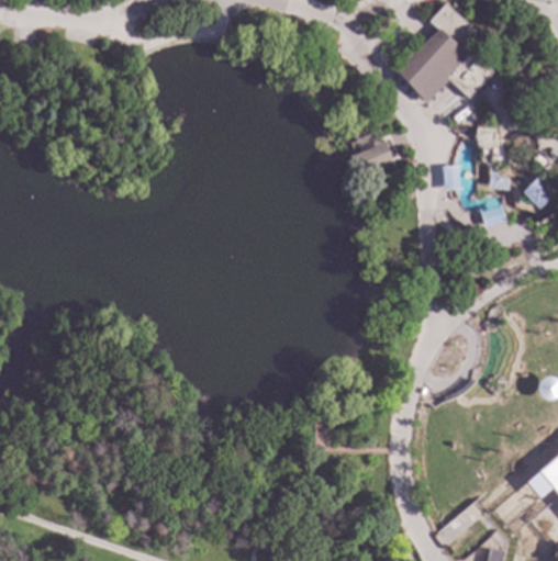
[(493,71),(469,98),(448,79),(426,103),(395,69),(439,30),(430,21),(446,3),(476,31),(462,44),(493,71)]
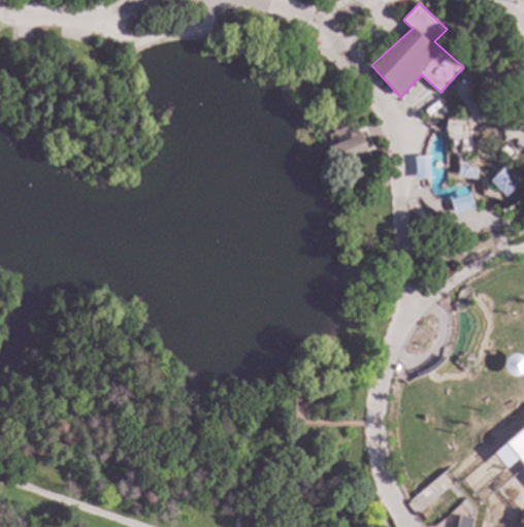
[(438,101),(441,105),(428,114),(425,109),(438,101)]
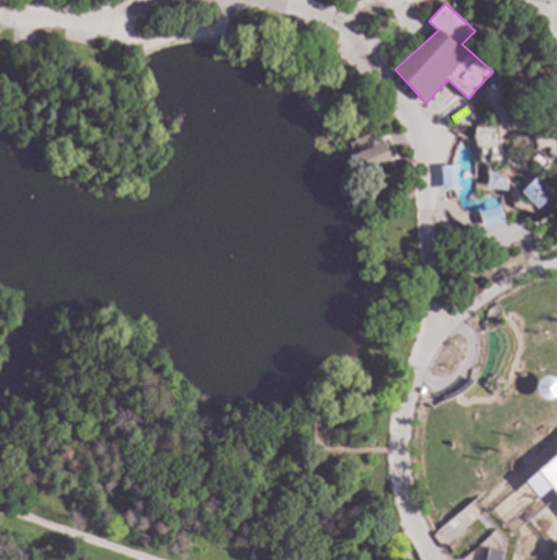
[(495,130),(493,138),(501,140),(500,148),(510,150),(511,141),(513,138),(516,135),(520,134),(527,135),(533,139),(535,146),(534,151),(553,163),(555,160),(556,160),(556,190),(553,193),(541,178),(524,168),(479,160),(481,148),(475,139),(476,127),(495,130)]
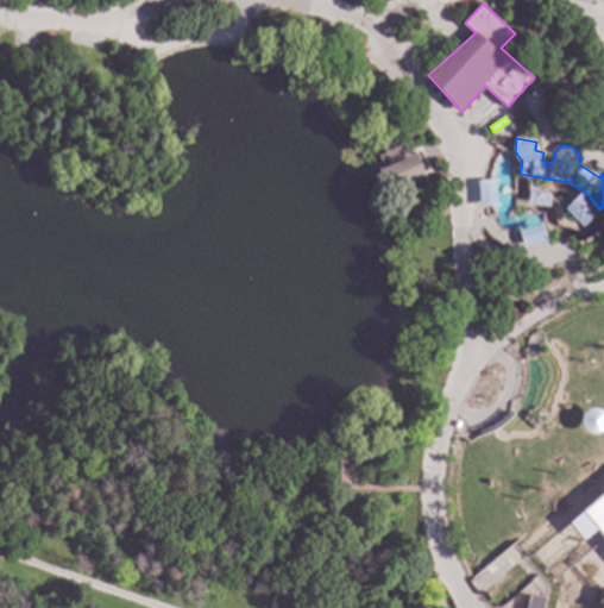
[(423,155),(417,157),(411,144),(388,155),(392,167),(379,173),(388,193),(400,187),(406,200),(431,188),(425,175),(432,173),(426,162),(423,155)]
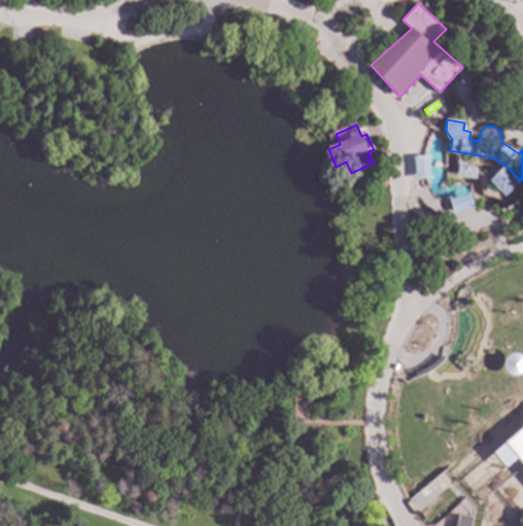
[(416,178),(431,178),(430,155),(415,156),(416,178)]
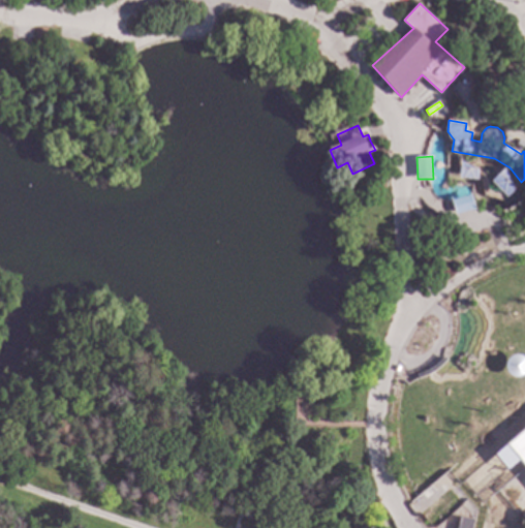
[(456,213),(475,210),(473,193),(453,196),(456,213)]
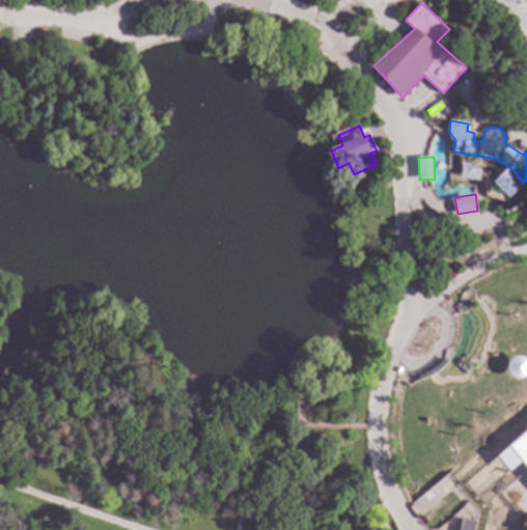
[(526,429),(497,455),(510,472),(522,462),(526,467),(526,429)]
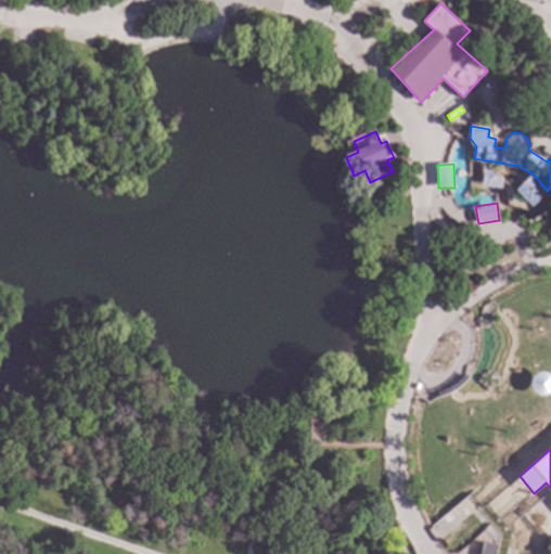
[(497,553),(498,544),(483,543),(482,553),(497,553)]
